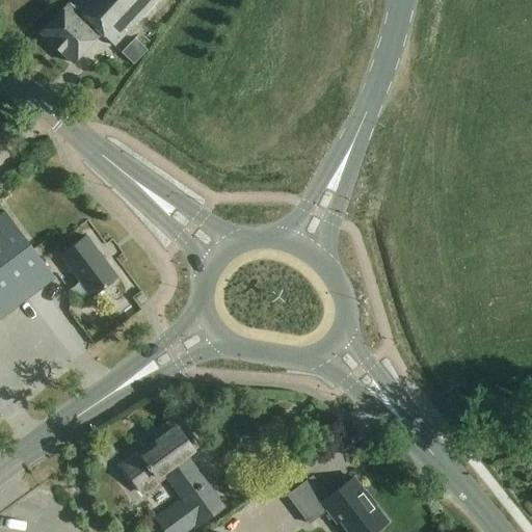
[(111,48),(155,0),(70,0),(38,34),(71,64),(98,35),(111,48)]
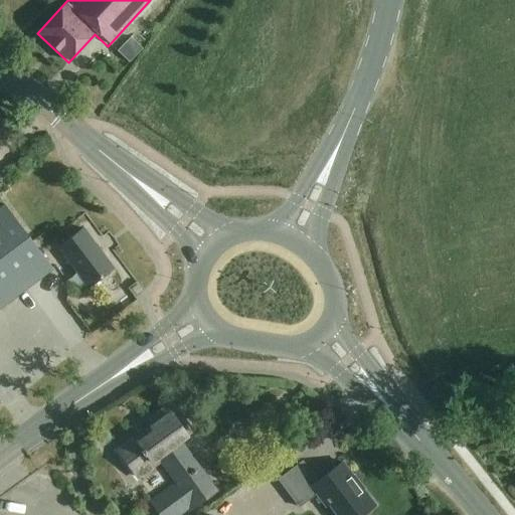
[(128,73),(143,59),(131,47),(117,61),(128,73)]
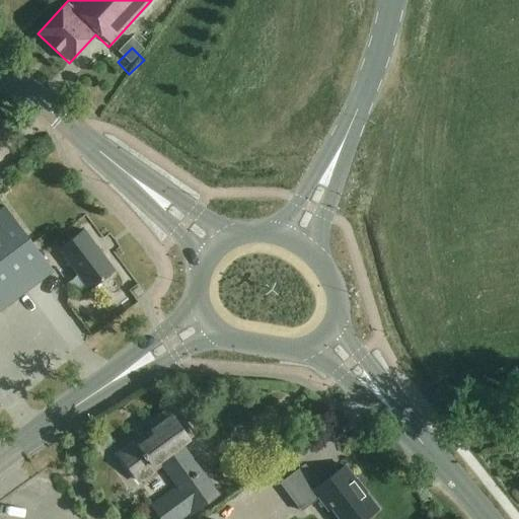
[(0,310),(53,271),(4,206),(0,209),(0,310)]
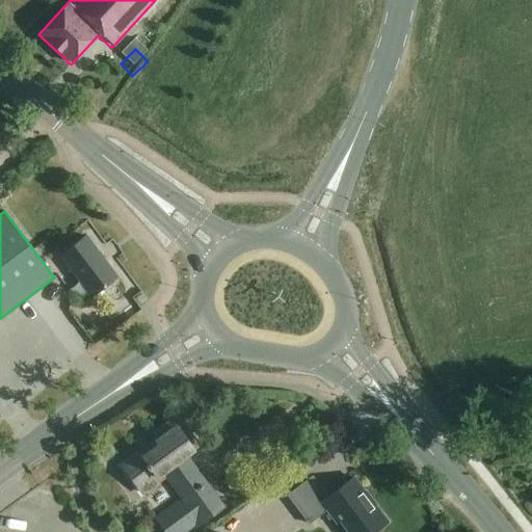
[(91,297),(116,277),(85,236),(60,256),(91,297)]
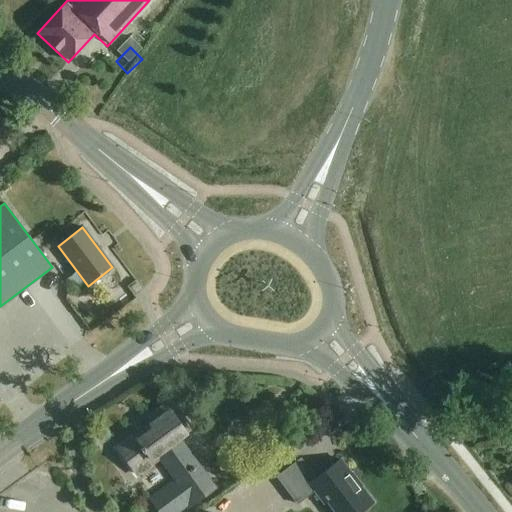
[(215,488),(179,438),(182,436),(166,413),(117,449),(136,475),(159,458),(175,480),(149,499),(158,511),(178,511),(187,506),(189,508),(215,488)]
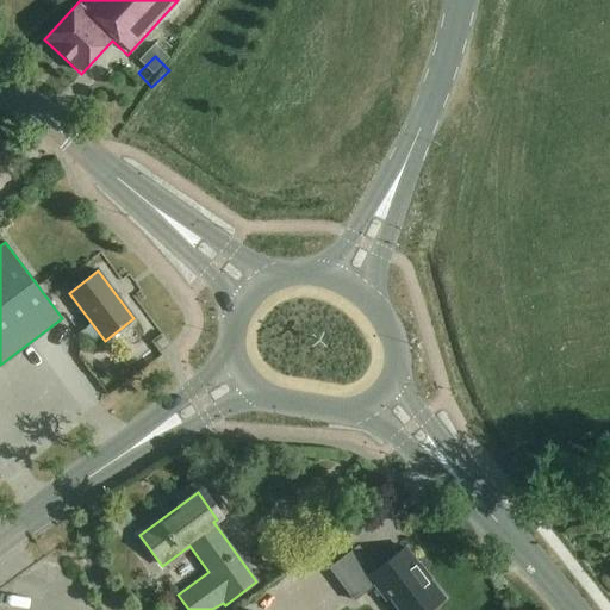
[(377,570),(359,546),(329,568),(354,601),(374,585),(386,601),(390,597),(399,609),(429,609),(444,598),(406,547),(377,570)]
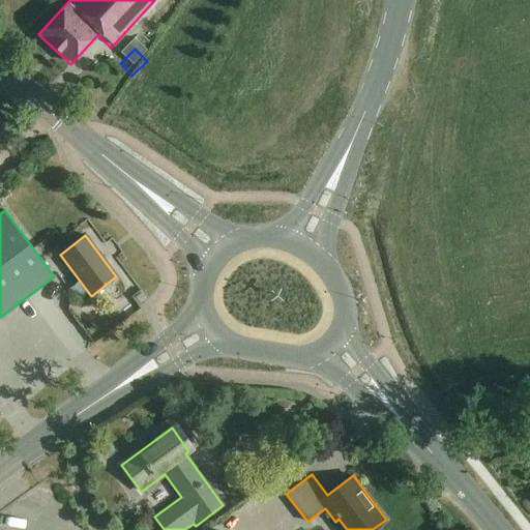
All buildings are outlined.
